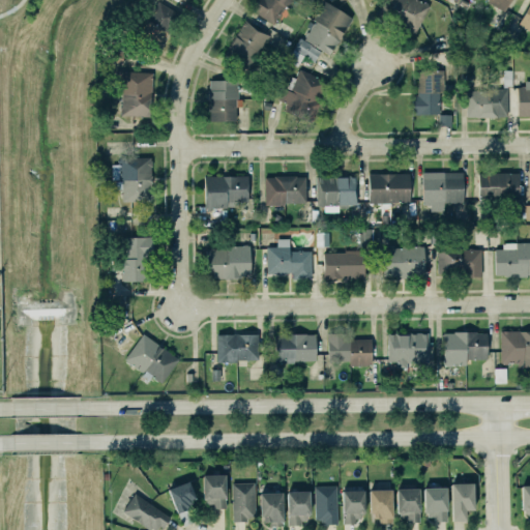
[(159,49),(176,10),(153,0),(136,38),(159,49)]
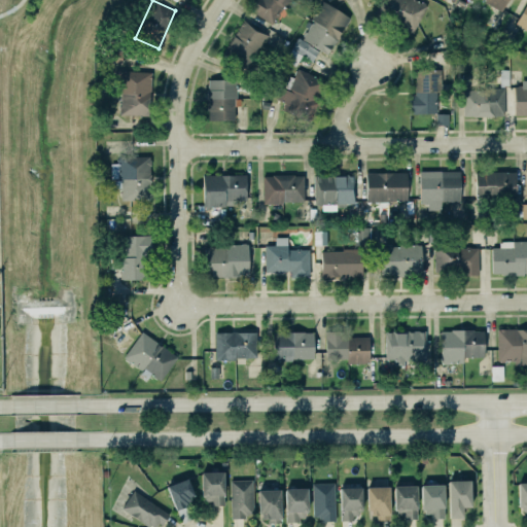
[(273,24),(284,4),(288,6),(291,0),(256,0),(250,10),(273,24)]
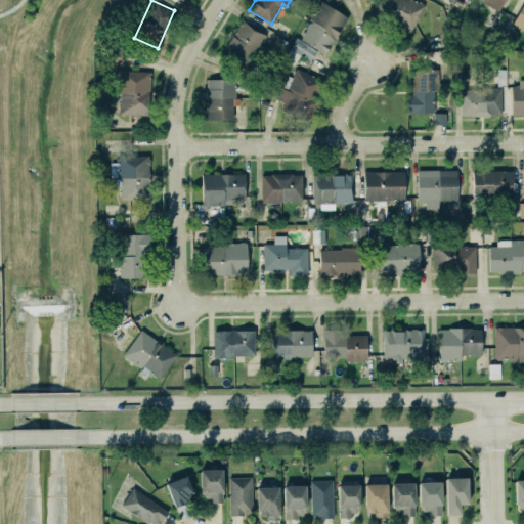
[(411,32),(424,6),(411,0),(376,0),(370,12),(411,32)]
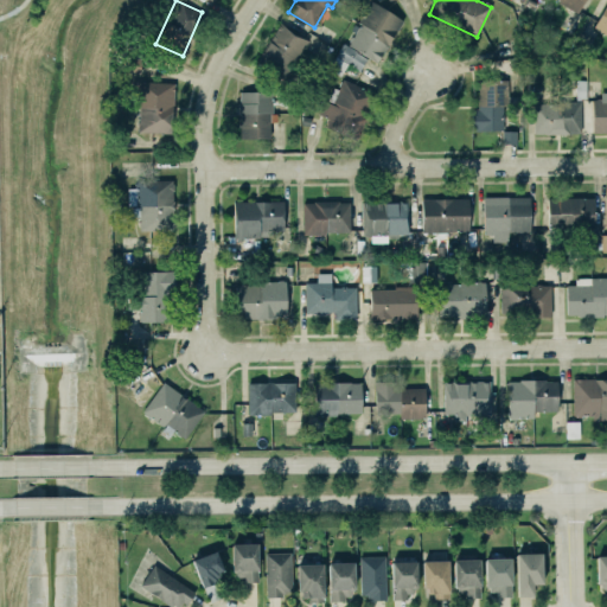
[(583,0),(576,13),(556,1),(557,0),(583,0)]
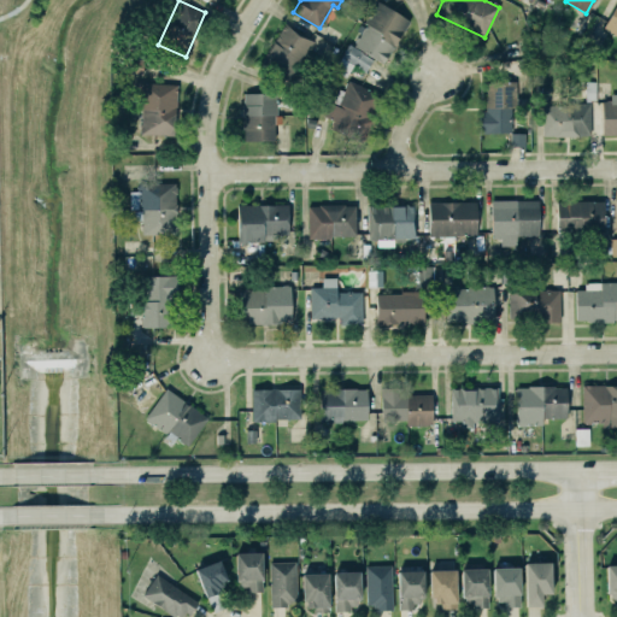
[(616,0),(616,37),(600,28),(616,0)]
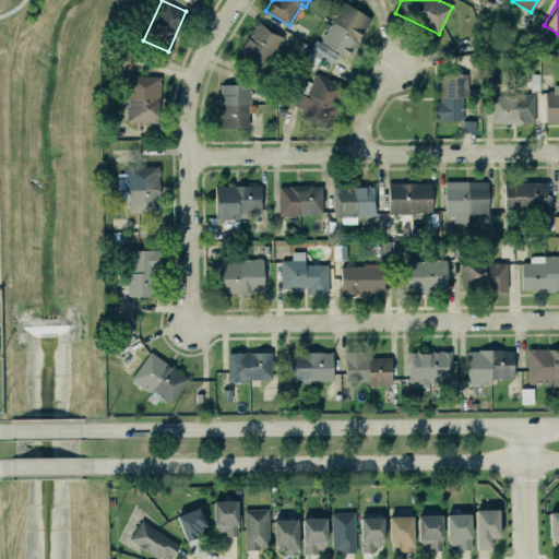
[(320,44),(349,57),(369,15),(340,1),(320,44)]
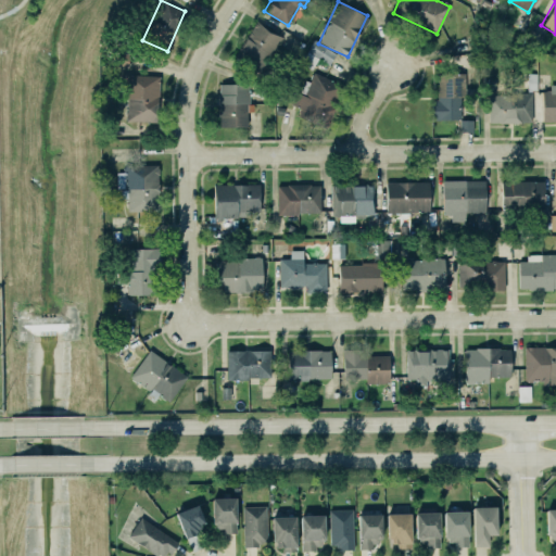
[(256,19),(267,30),(283,37),(258,72),(248,60),(234,55),(256,19)]
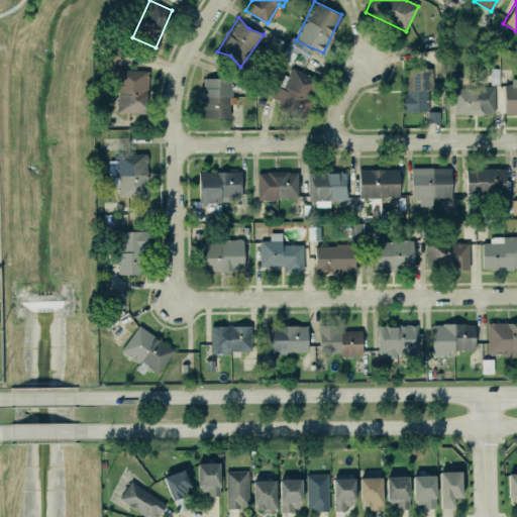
[(282,57),(290,61),(294,53),(307,60),(313,47),(291,37),(282,57)]
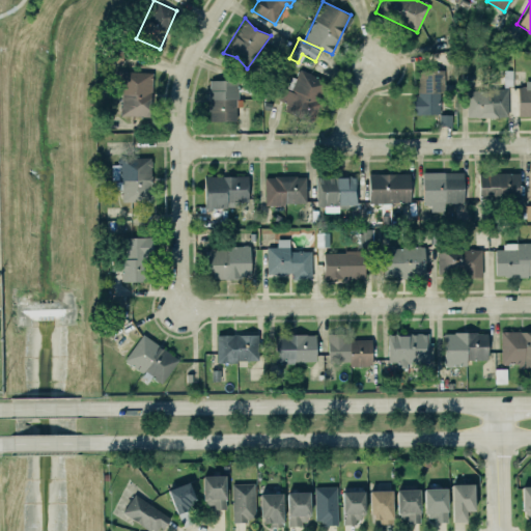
[(110,60),(120,64),(123,52),(113,49),(110,60)]
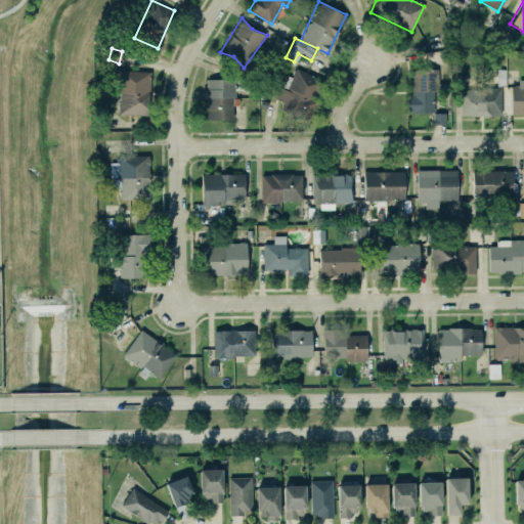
[(296,68),(323,78),(307,119),(278,108),(281,101),(274,98),(279,85),(288,89),(296,68)]
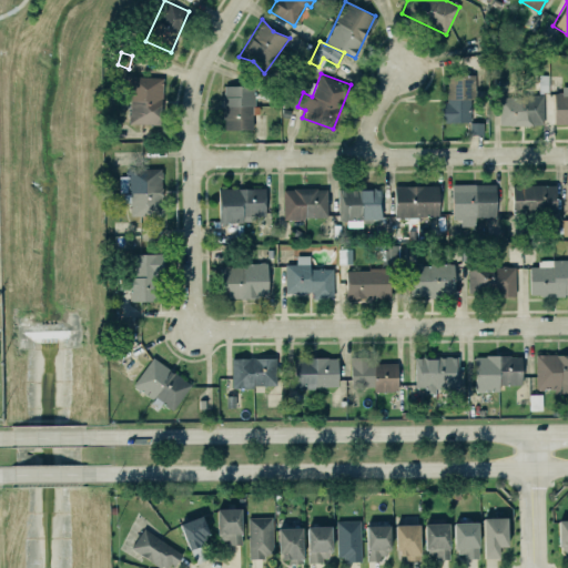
[(473,74),(446,74),(447,102),(440,102),(440,122),(473,122),(473,74)]
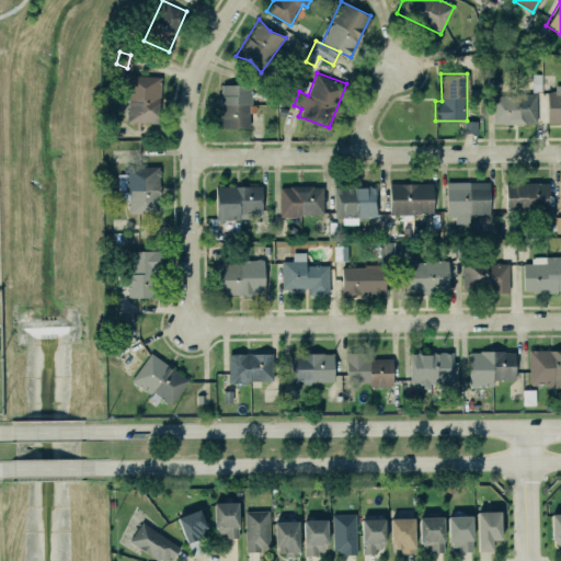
[(126,123),(159,123),(160,76),(126,76),(126,123)]
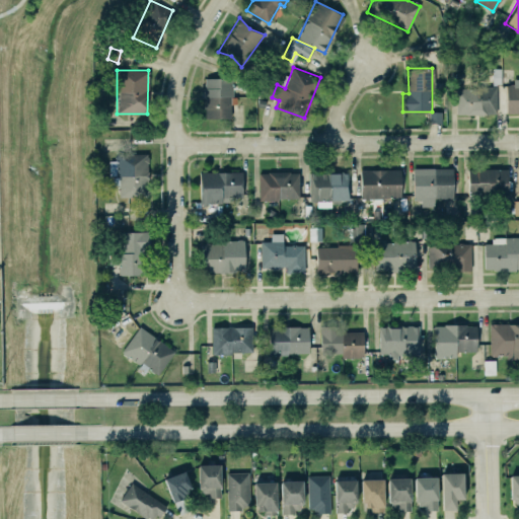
[(205,119),(232,118),(231,78),(204,78),(205,119)]
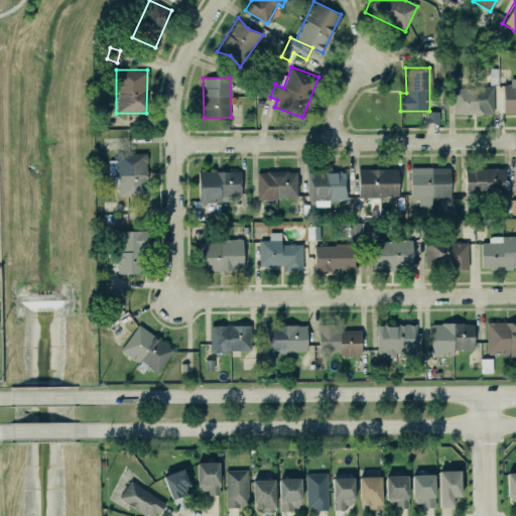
[(515,112),(515,84),(504,85),(504,113),(515,112)]
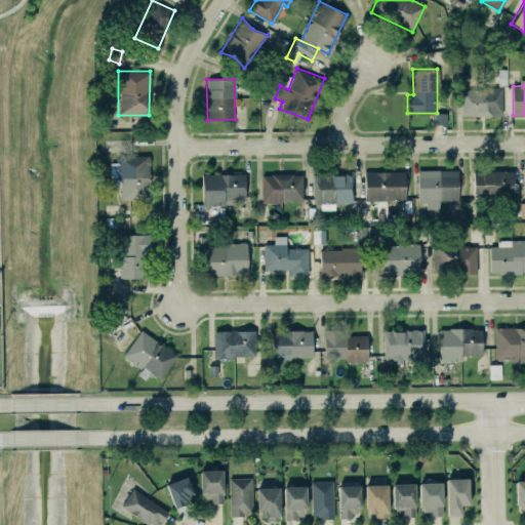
[(501,88),(461,89),(462,116),(502,116),(501,88)]
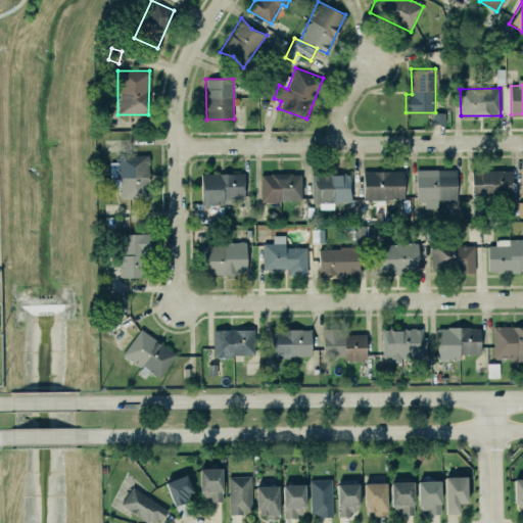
[(149,198),(150,154),(116,154),(116,162),(112,161),(111,186),(120,186),(120,198),(149,198)]
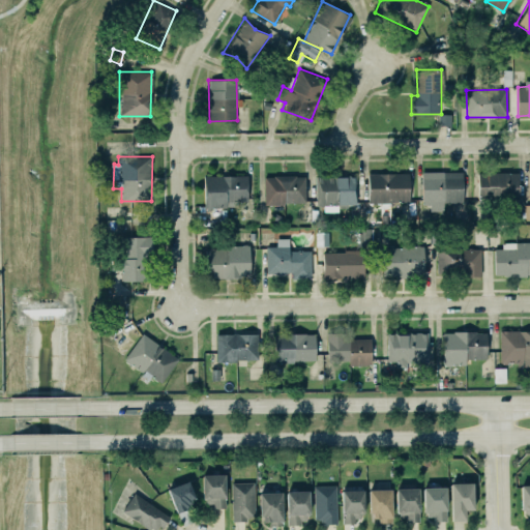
[(419,170),(460,169),(460,200),(419,200),(419,170)]
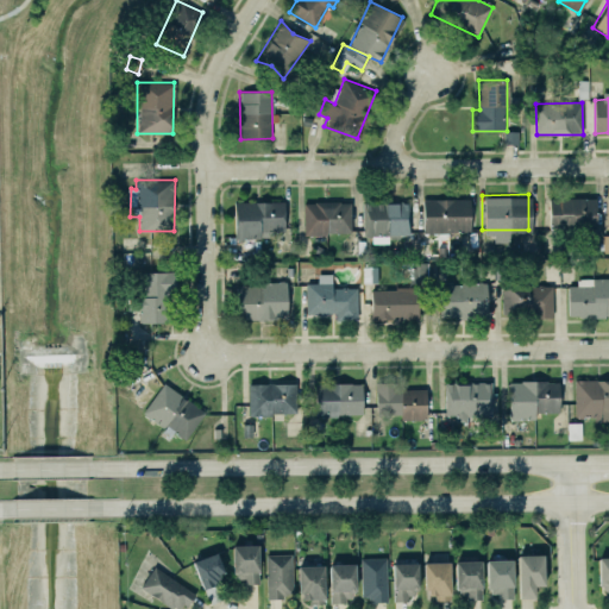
[(548,198),(595,196),(595,213),(596,227),(548,228),(550,213),(548,198)]
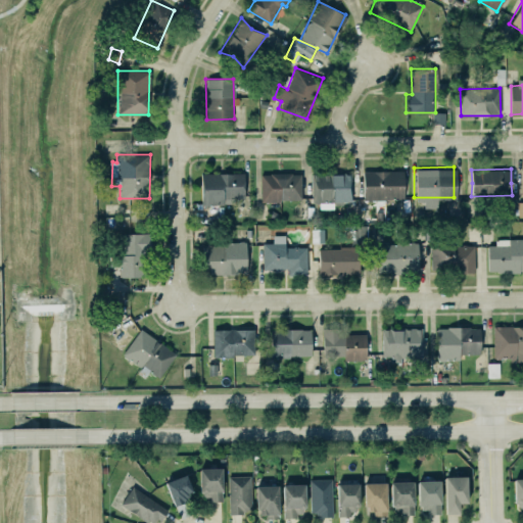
[(402,197),(402,170),(363,171),(363,200),(384,199),(384,197),(402,197)]
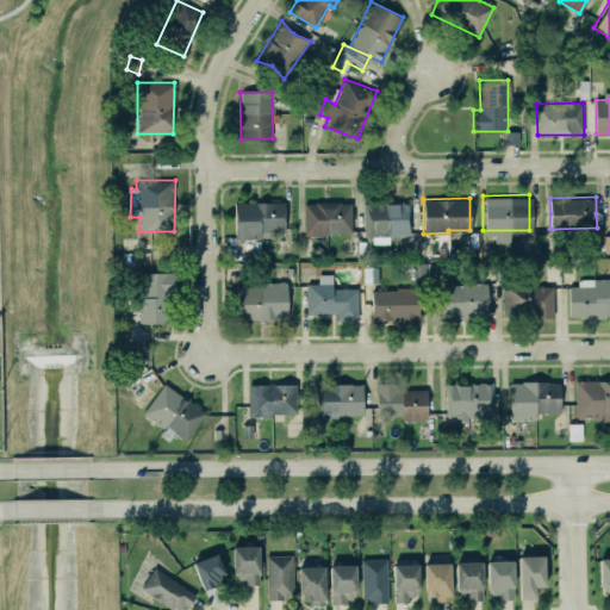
[(231,199),(281,199),(281,228),(274,228),(274,236),(231,237),(231,199)]
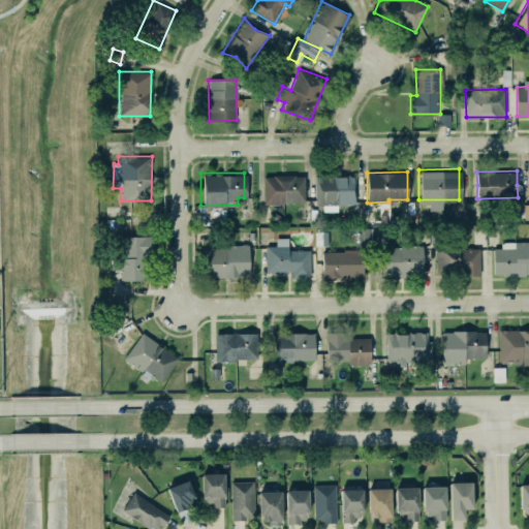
[(305,200),(304,176),(294,176),(294,174),(273,174),(273,176),(263,176),(263,204),(283,203),(283,200),(305,200)]
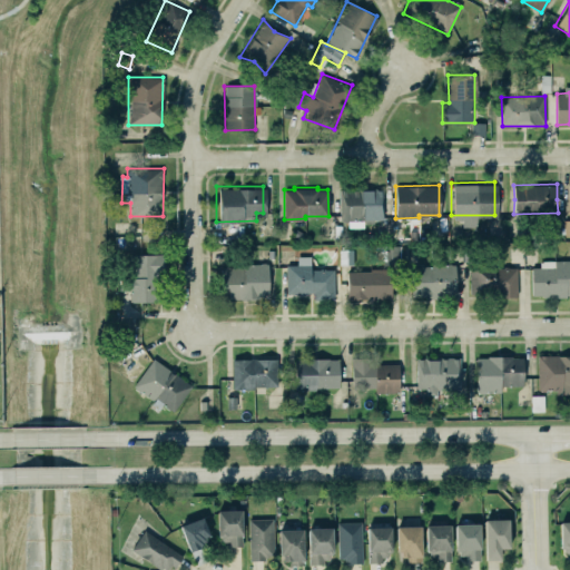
[(363,225),(363,220),(384,220),(383,189),(341,190),(341,226),(363,225)]
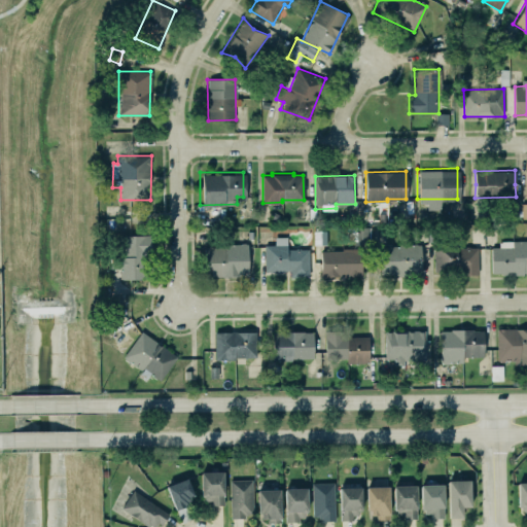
[(356,243),(370,242),(370,233),(363,233),(363,227),(355,227),(356,243)]
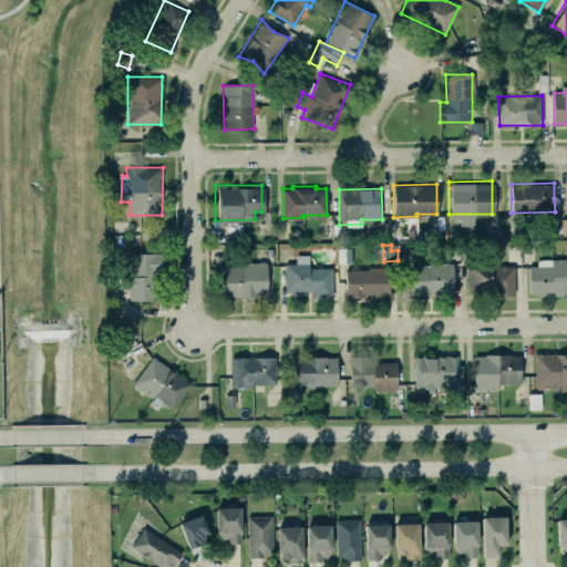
[(351,248),(338,248),(338,264),(352,264),(351,248)]
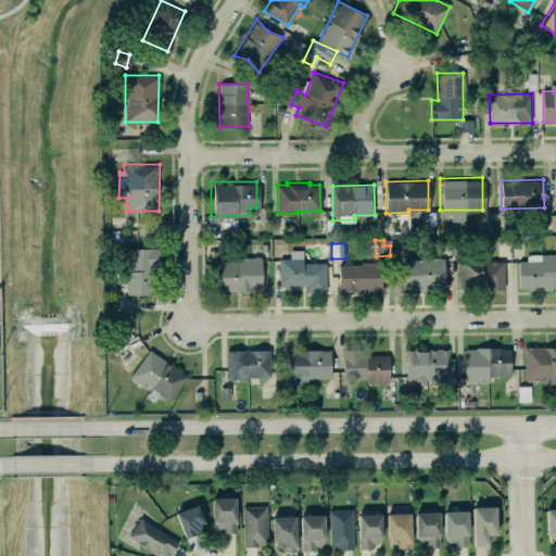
[(127,293),(155,293),(154,247),(130,248),(130,255),(129,255),(129,261),(131,261),(131,270),(126,270),(127,293)]
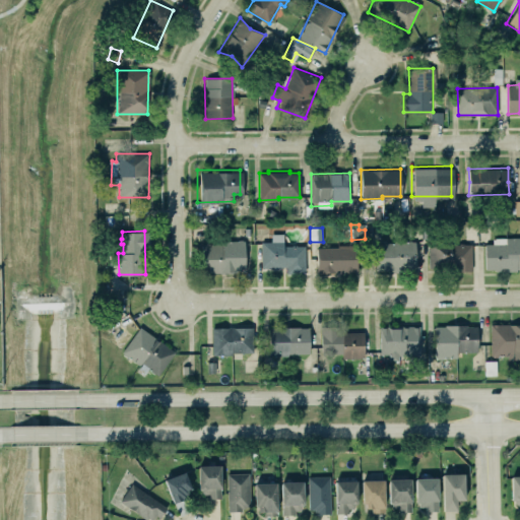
[(304,272),(304,245),(296,245),(296,244),(291,244),(291,245),(282,245),(282,233),(271,233),(270,241),(261,241),(261,266),(286,266),(286,272),(304,272)]
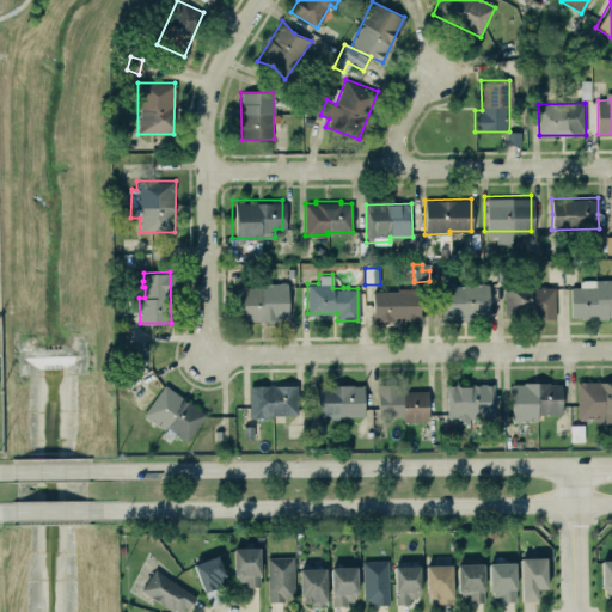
[(570,286),(594,286),(594,279),(611,279),(611,316),(609,316),(609,318),(582,318),(582,316),(570,317),(571,300),(570,286)]
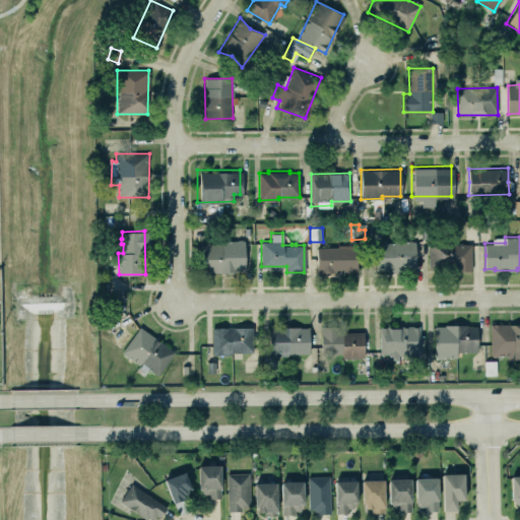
[(219,272),(234,272),(234,271),(244,271),(244,240),(243,240),(242,239),(237,239),(237,240),(222,240),(222,243),(209,243),(205,243),(205,244),(201,244),(202,272),(219,271),(219,272)]
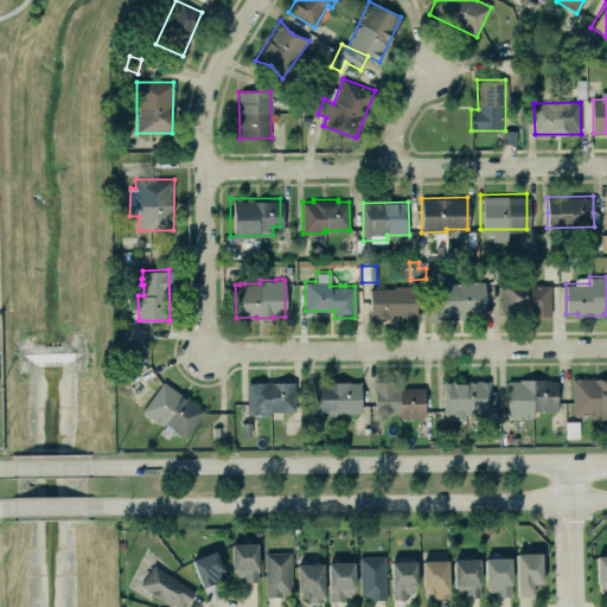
[(436,283),(438,317),(486,315),(485,282),(436,283)]
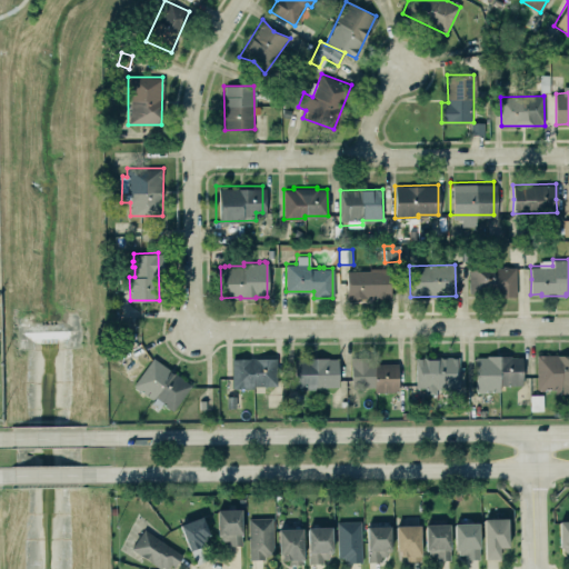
[(469,268),(469,296),(518,295),(517,266),(469,268)]
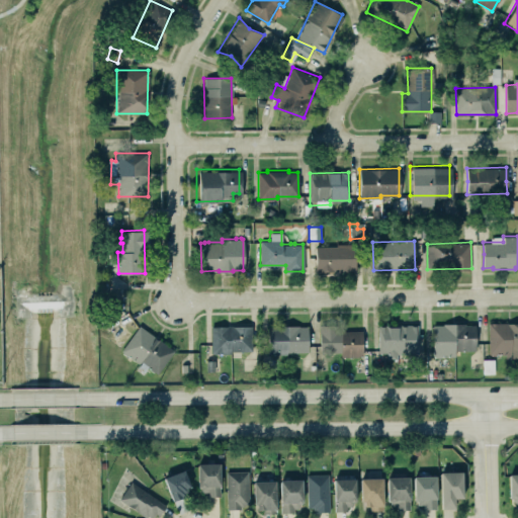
[(316,246),(317,272),(356,271),(355,245),(316,246)]
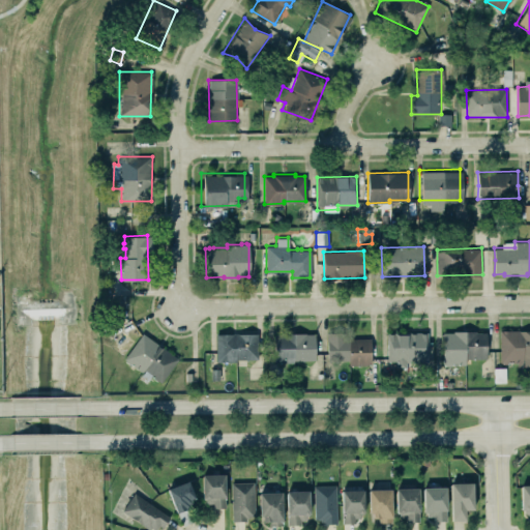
[(529,329),(524,329),(519,330),(519,329),(499,329),(500,362),(502,362),(502,363),(506,363),(506,362),(507,362),(507,361),(517,361),(517,366),(522,366),(522,362),(523,361),(523,365),(529,365),(529,329)]
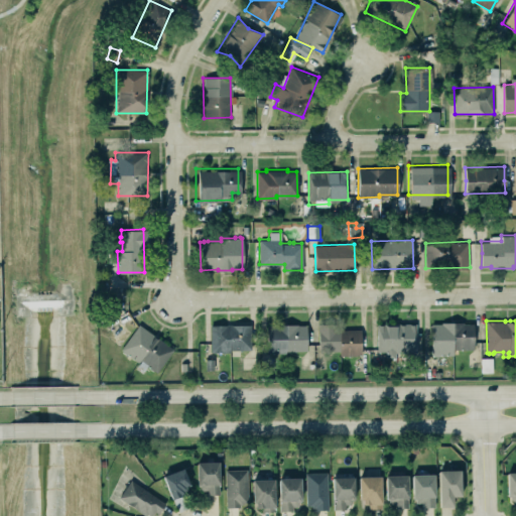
[(473,349),(473,323),(463,323),(463,321),(440,321),(440,323),(430,323),(430,355),(453,355),(453,349),(473,349)]
